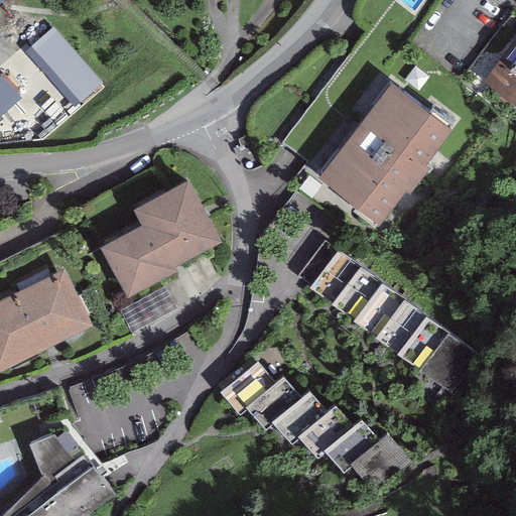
[(102,83),(52,27),(24,51),(75,108),(102,83)]
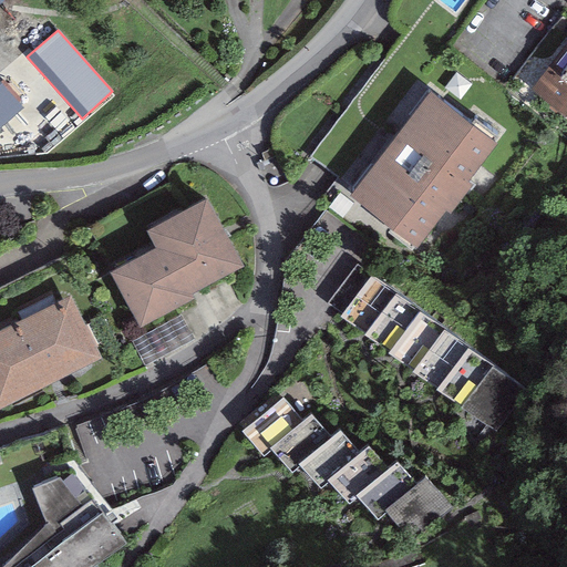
[(566,47),(531,91),(566,121),(566,47)]
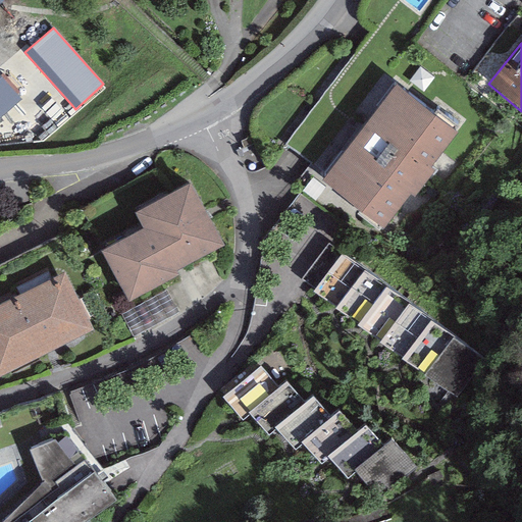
[(0,117),(20,100),(0,75),(0,117)]
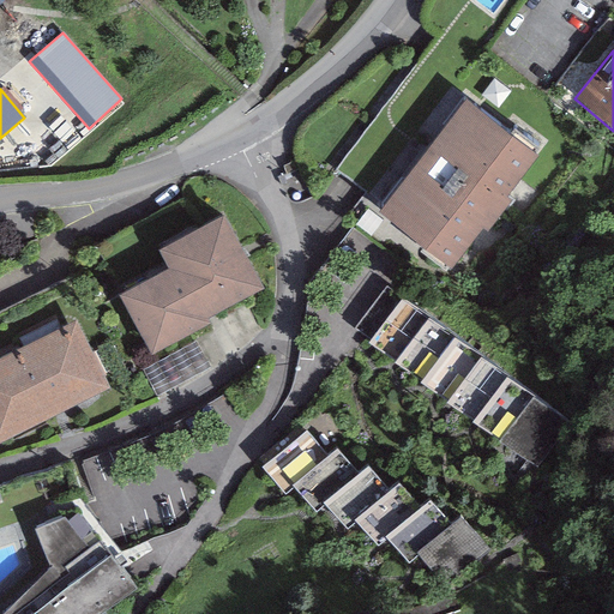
[(537,158),(467,103),(379,214),(451,269),(537,158)]
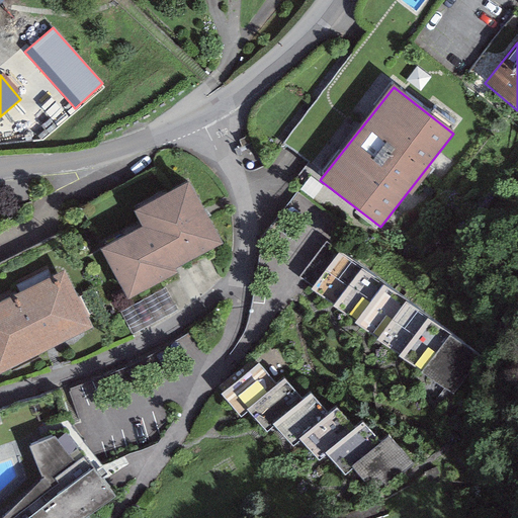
[(181,184),(126,212),(136,231),(97,250),(123,300),(170,277),(168,270),(213,247),(181,184)]
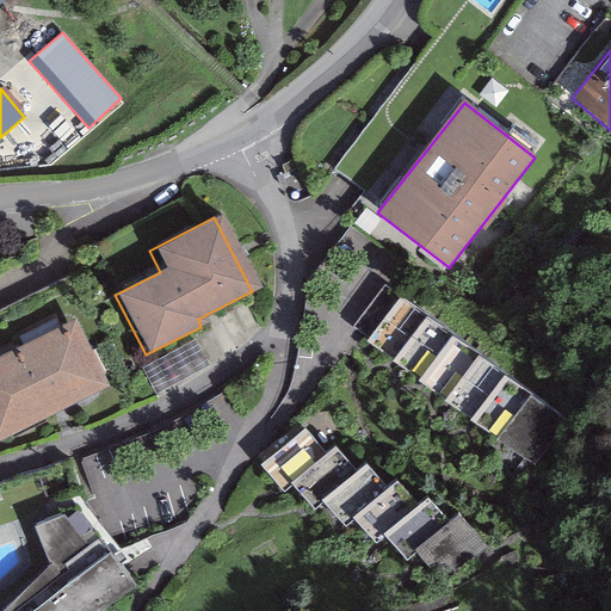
[(566,419),(384,285),(353,327),(369,338),(364,341),(535,466),(566,419)]
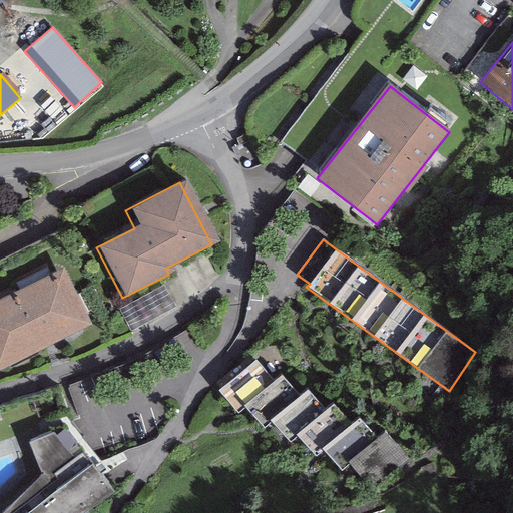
[(63,268),(0,299),(0,370),(92,325),(63,268)]
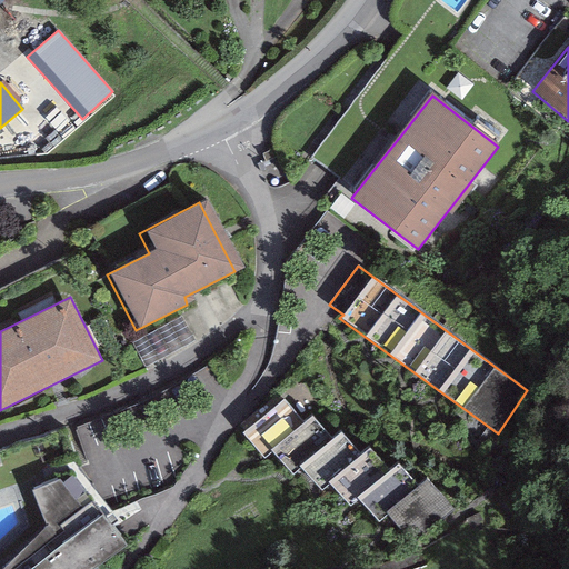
[(283,399),(242,433),(263,458),(271,451),(291,475),(300,468),(320,491),(329,483),(349,507),(358,499),(378,523),(387,515),(412,545),(453,509),(427,478),(418,487),(398,465),(389,471),(370,449),(361,456),(341,431),(331,439),(311,416),(303,422),(283,399)]
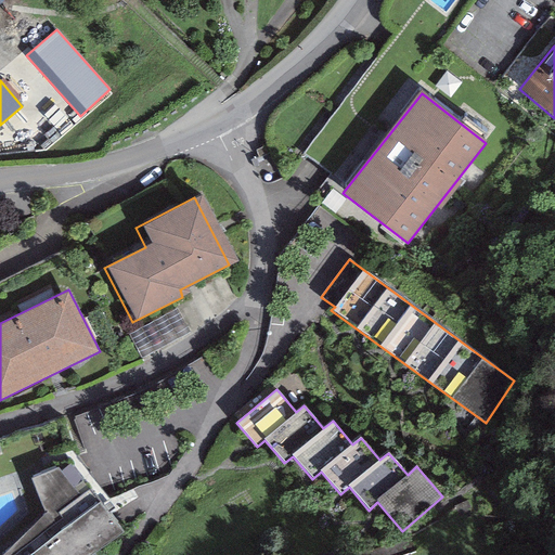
[(57,467),(30,479),(44,514),(2,554),(94,554),(124,533),(90,490),(79,497),(57,467)]
